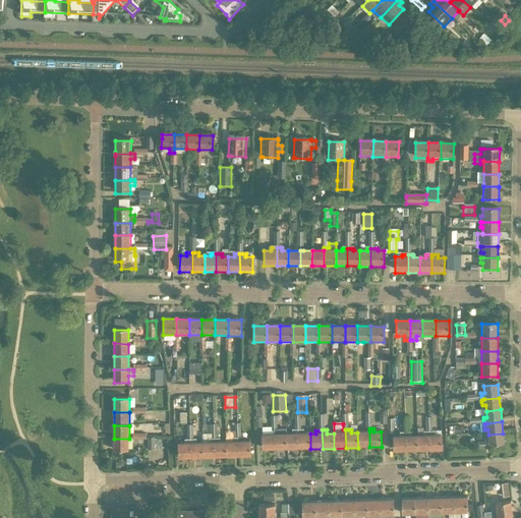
[(292,435),(286,435),(287,450),(298,450),(298,430),(295,430),(292,430),(292,435)]
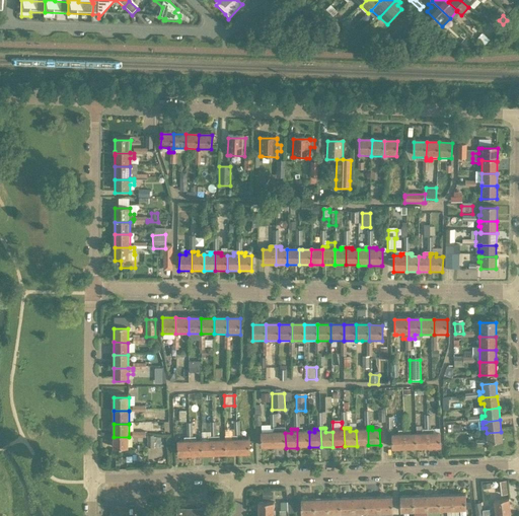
[(299,429),(297,429),(297,448),(309,447),(309,432),(302,432),(302,429),(299,429)]
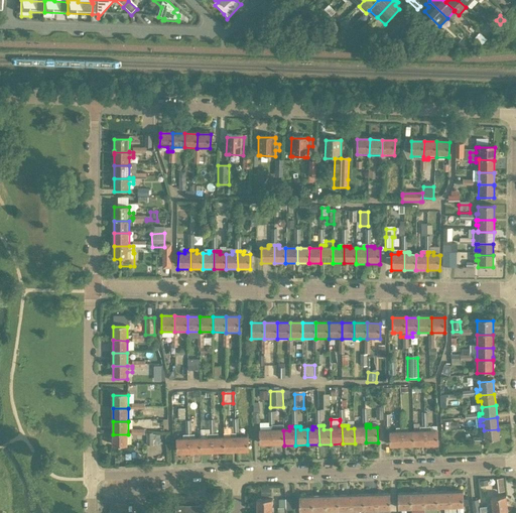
[(283,427),(273,427),(271,427),(272,430),(272,445),(284,445),(283,430),(283,427)]
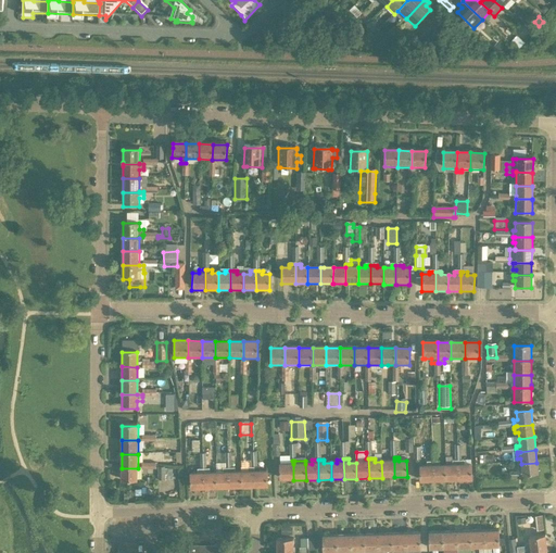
[(394,477),(394,461),(381,462),(382,478),(394,477)]
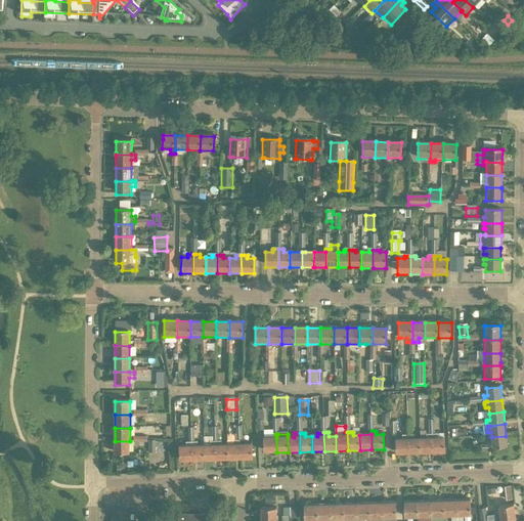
[(436,435),(434,436),(431,436),(431,439),(432,453),(444,453),(444,438),(436,439),(436,435)]
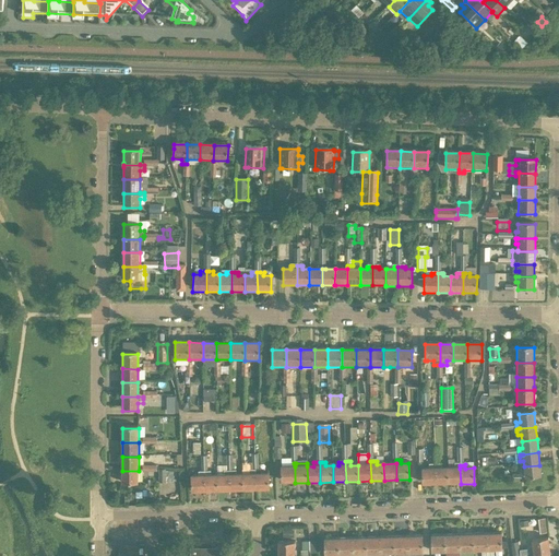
[(432,465),(431,465),(429,466),(429,470),(420,470),(421,486),(435,485),(435,465),(432,465)]
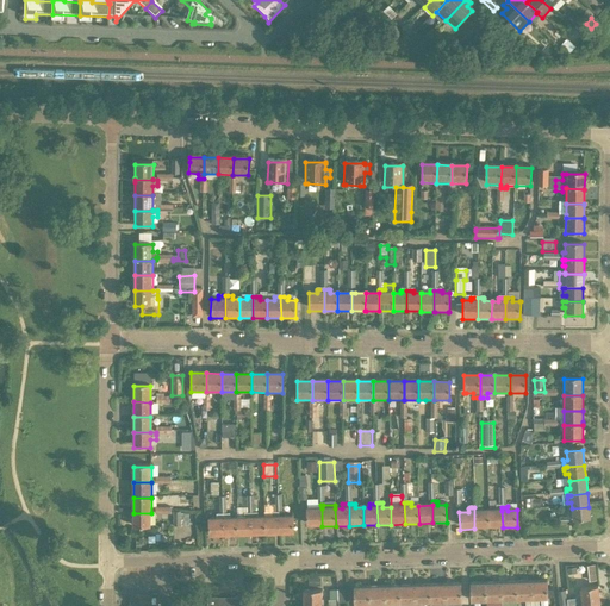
[(480,507),(478,507),(474,507),(474,529),(489,529),(489,511),(480,511),(480,507)]
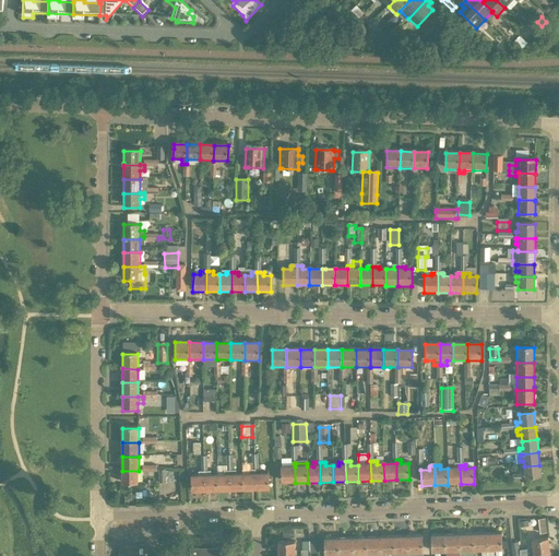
[(460,465),(458,465),(454,465),(454,468),(454,469),(448,469),(448,485),(461,484),(460,469),(460,465)]
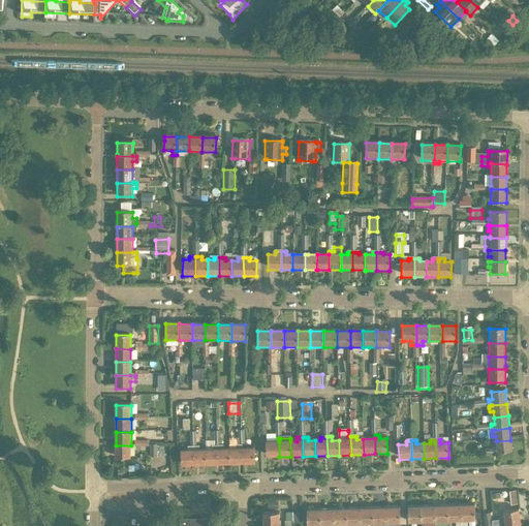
[(496,441),(495,441),(493,441),(493,447),(497,447),(497,453),(511,452),(511,450),(510,440),(496,441)]
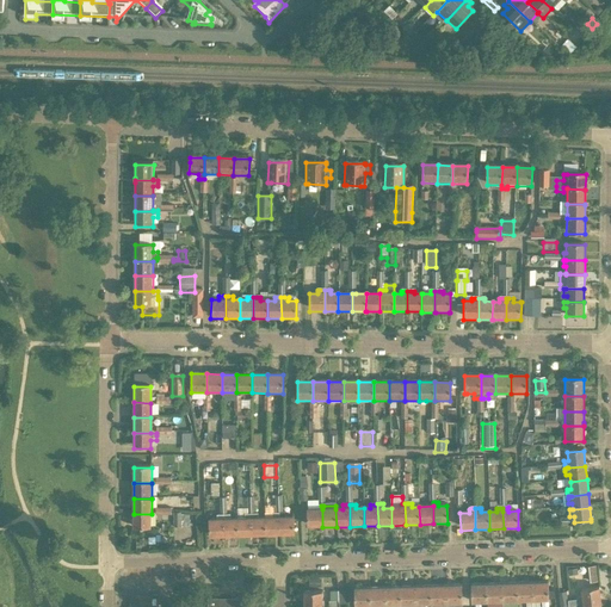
[(322,527),(322,509),(306,511),(306,528),(322,527)]
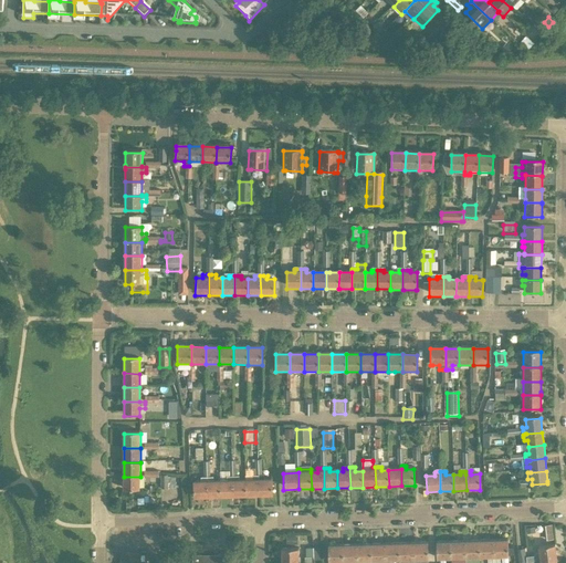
[(124,490),(140,491),(140,477),(124,477),(124,490)]
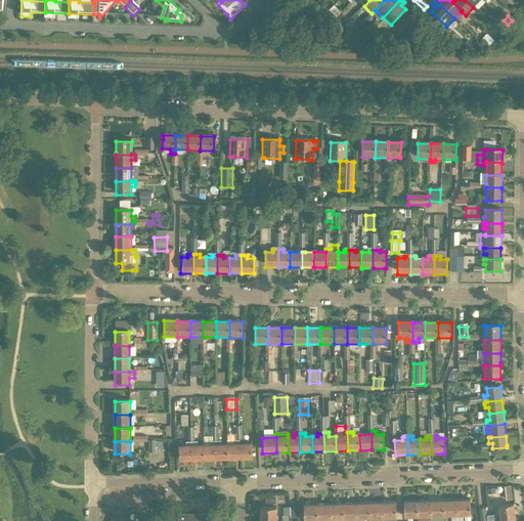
[(242,441),(239,442),(239,445),(241,461),(252,460),(251,445),(245,445),(245,444),(245,441),(242,441)]
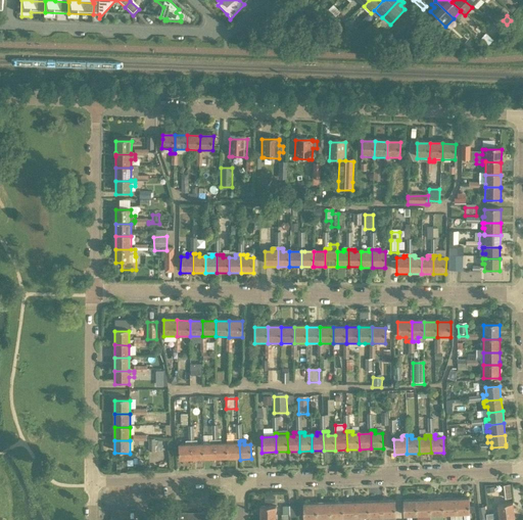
[(209,445),(203,445),(204,461),(216,460),(215,441),(211,441),(209,441),(209,444),(209,445)]
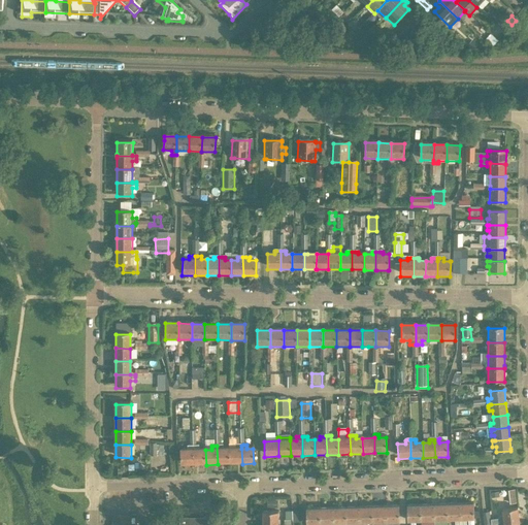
[(219,446),(217,446),(218,464),(230,464),(229,449),(223,450),(223,446),(219,446)]
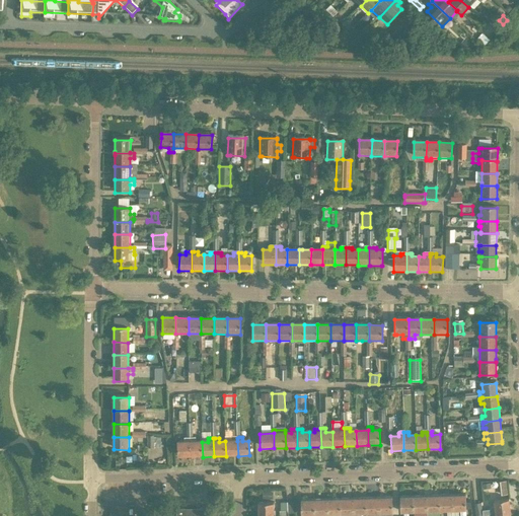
[(231,441),(225,441),(226,456),(237,456),(238,456),(237,441),(237,438),(236,438),(235,438),(234,438),(233,438),(231,438),(231,441)]
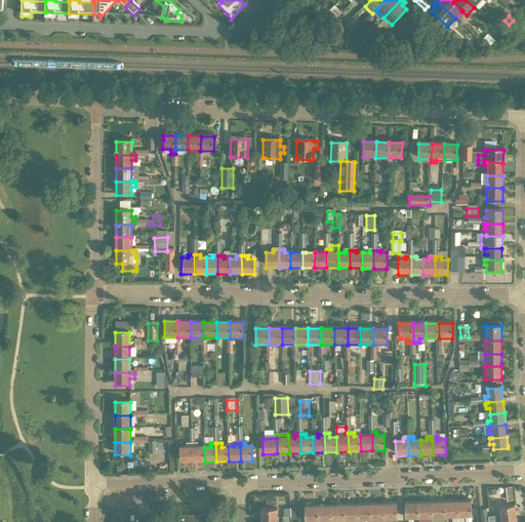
[(186,444),(186,448),(178,448),(178,464),(192,463),(192,444),(189,444),(186,444)]
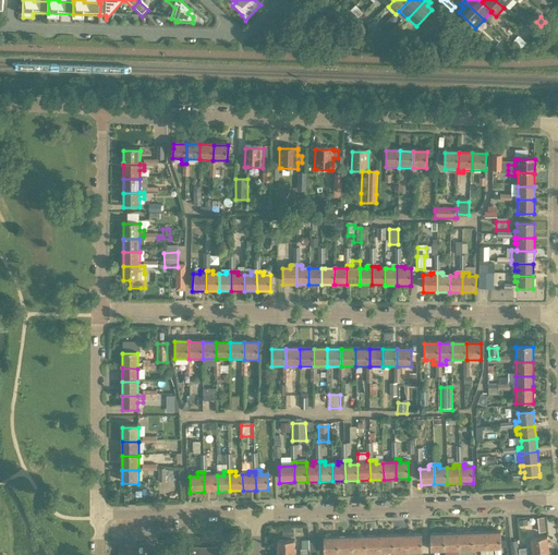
[(209,472),(206,472),(204,472),(204,492),(205,492),(218,492),(217,475),(209,475),(209,474),(209,472)]
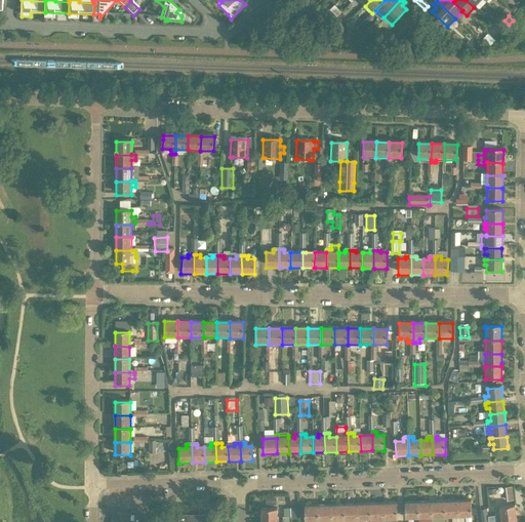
[(463,518),(471,518),(471,502),(457,503),(457,518),(463,518)]
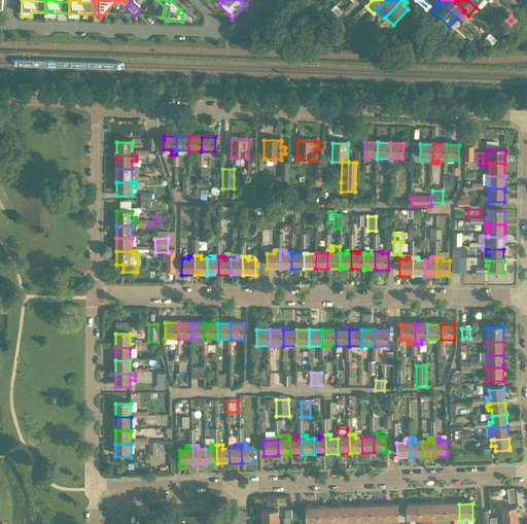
[(432,504),(419,505),(419,521),(420,521),(427,521),(433,521),(432,504)]
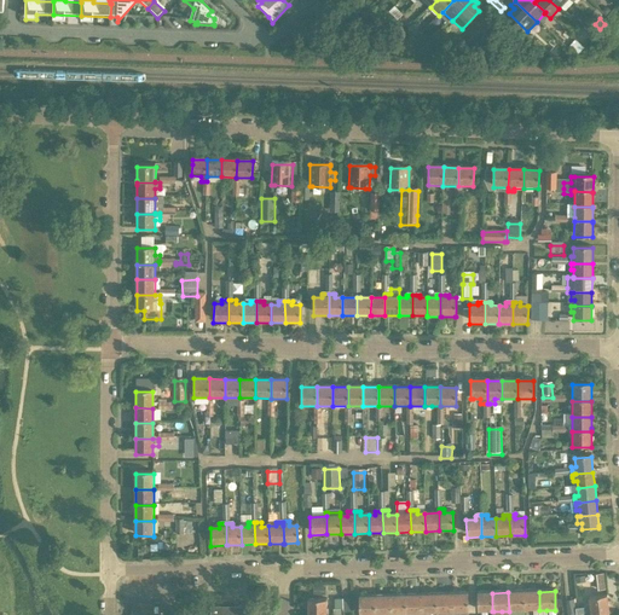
[(525,610),(524,592),(508,592),(509,611),(515,611),(525,610)]
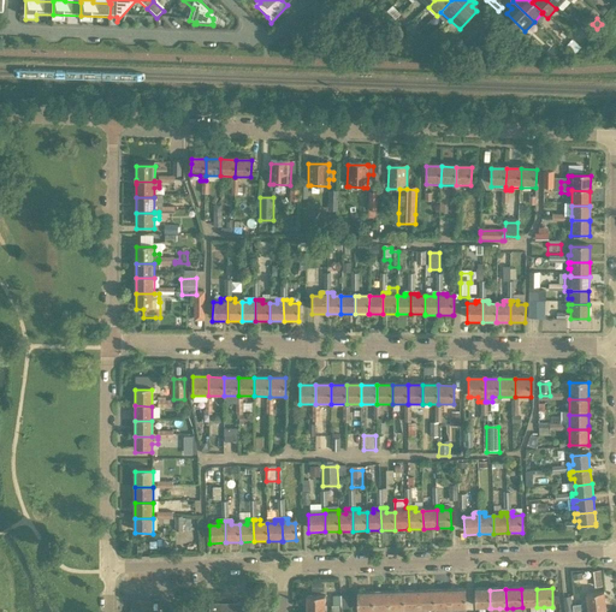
[(537,589),(521,589),(522,607),(529,607),(537,607),(537,589)]
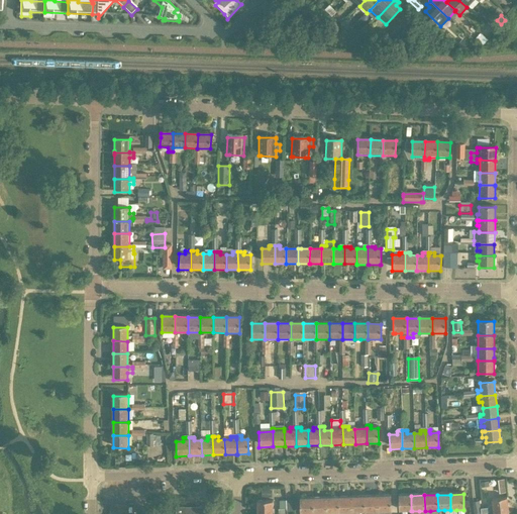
[(378,512),(391,512),(391,496),(390,496),(377,497),(378,512)]
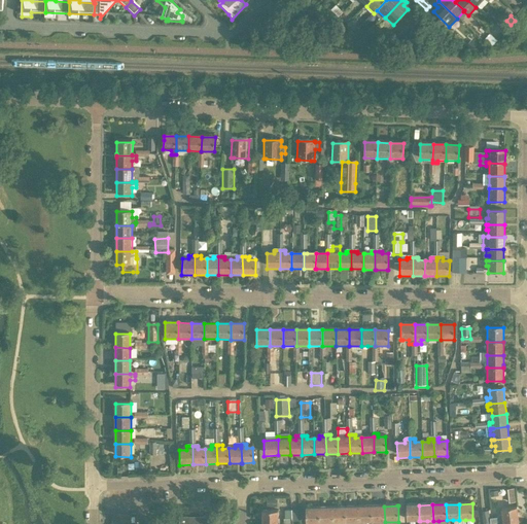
[(419,521),(419,505),(407,505),(406,505),(407,522),(419,521)]
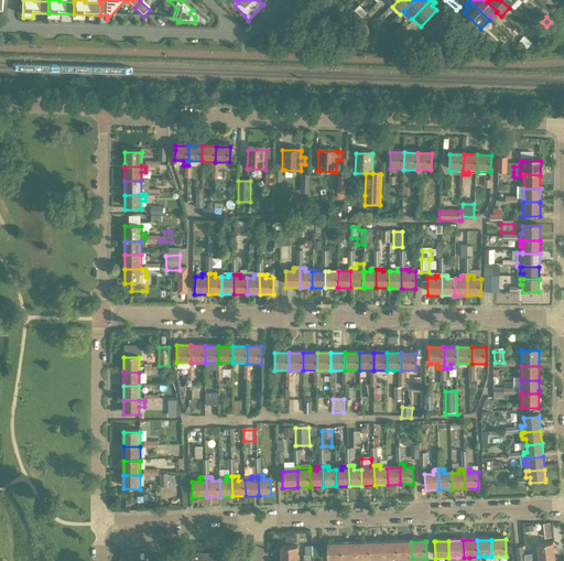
[(397,542),(383,543),(384,560),(389,560),(390,560),(398,560),(397,542)]
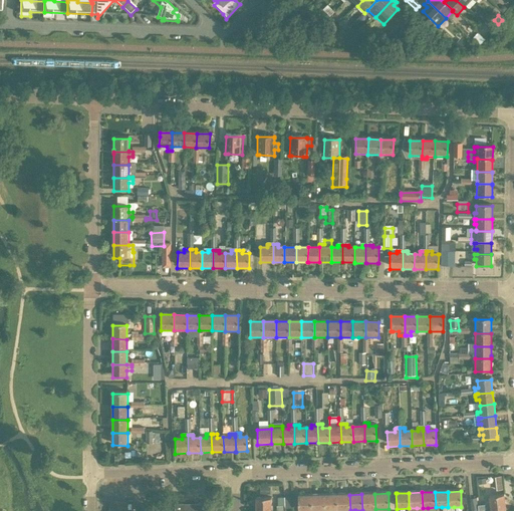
[(374,494),(361,494),(362,510),(369,510),(375,509),(374,494)]
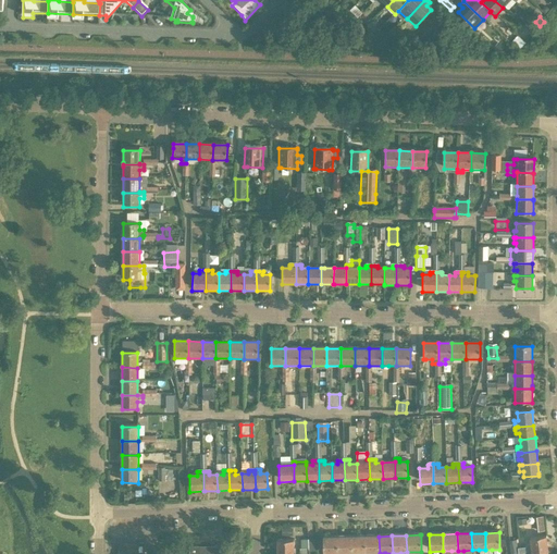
[(351,553),(351,537),(337,538),(338,553),(351,553)]
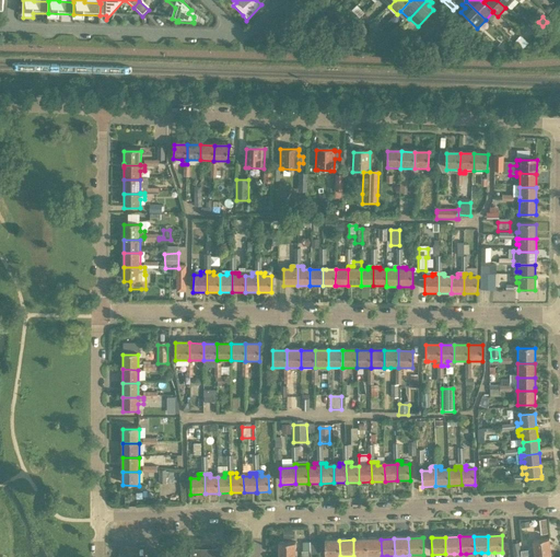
[(368,556),(368,540),(353,540),(353,556),(368,556)]
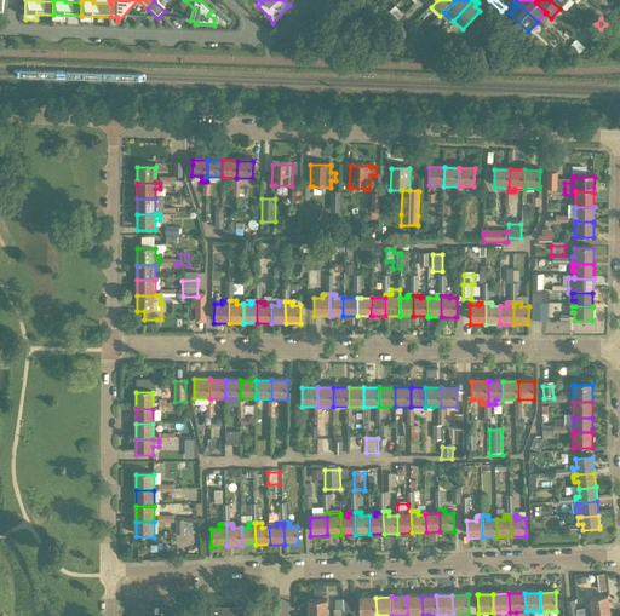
[(422,597),(407,597),(407,615),(417,615),(423,615),(422,597)]
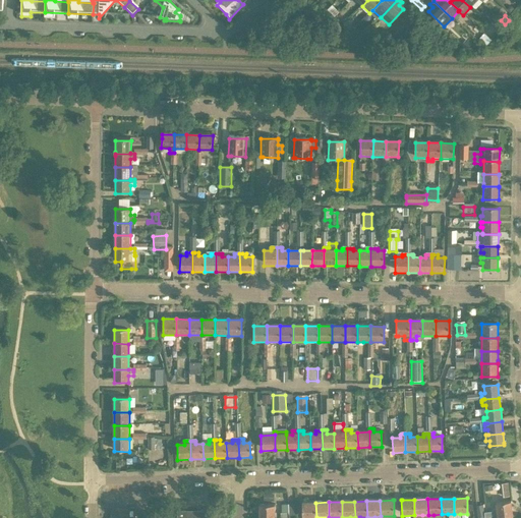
[(316,517),(315,503),(302,503),(302,517),(316,517)]
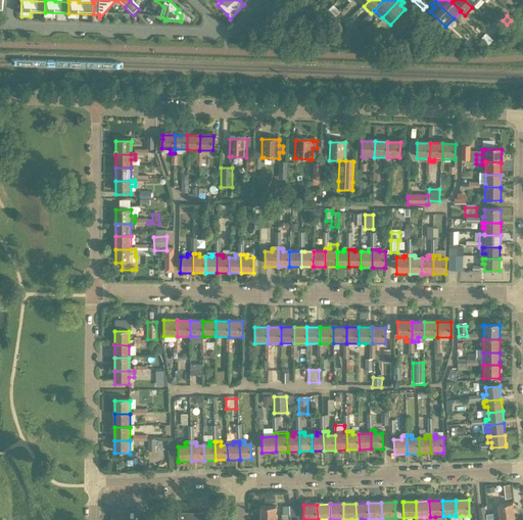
[(497,506),(498,513),(493,514),(493,515),(493,519),(507,519),(514,518),(513,505),(497,506)]
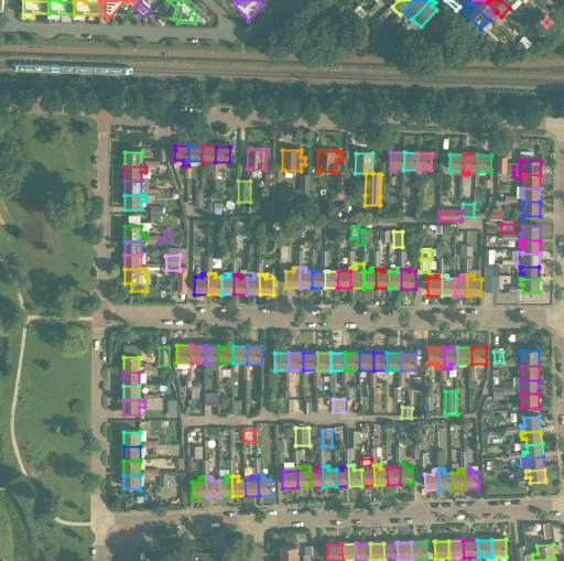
[(297,560),(297,549),(280,549),(280,560),(297,560)]
